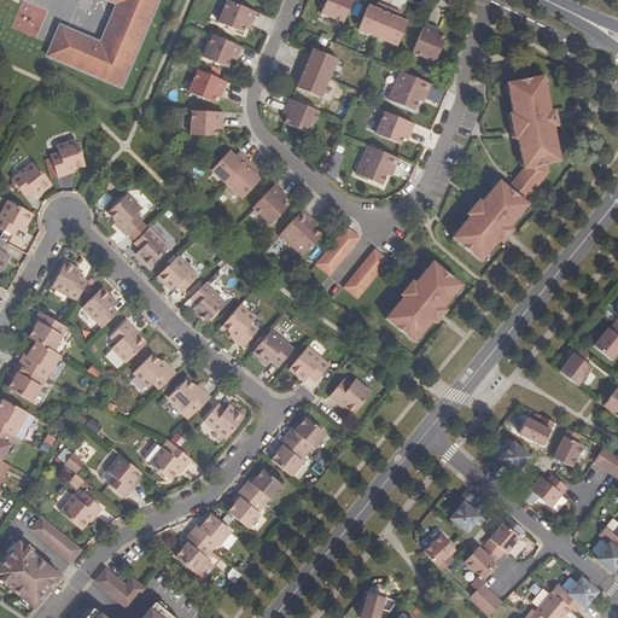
[(106,0),(117,5),(100,44),(68,29),(64,38),(56,35),(51,47),(47,57),(122,88),(158,0),(106,0)]
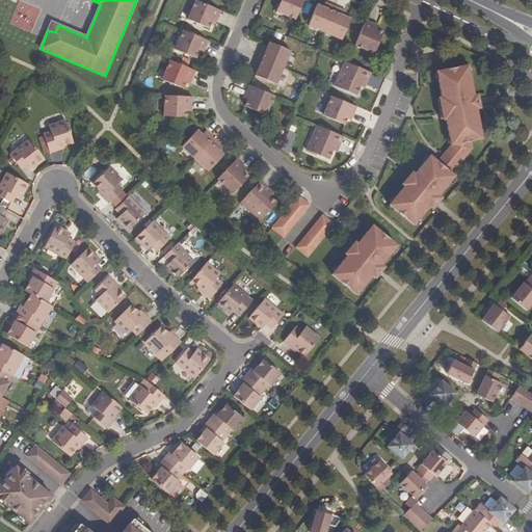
[(194,0),(187,20),(208,28),(211,23),(213,18),(217,19),(220,10),(195,0),(194,0)]
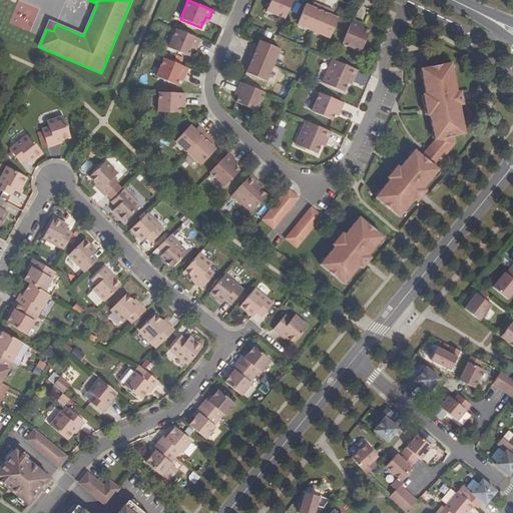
[(271,0),(266,11),(285,19),(293,0),(271,0)]
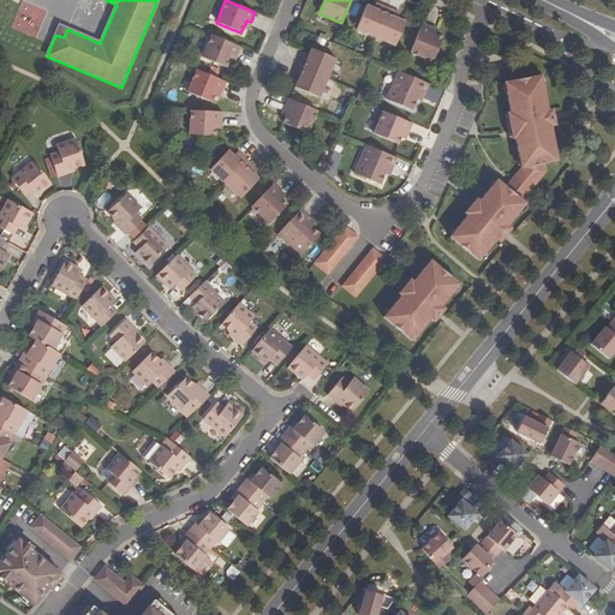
[(356,31),(375,39),(388,10),(378,6),(377,11),(374,10),(366,6),(356,31)]
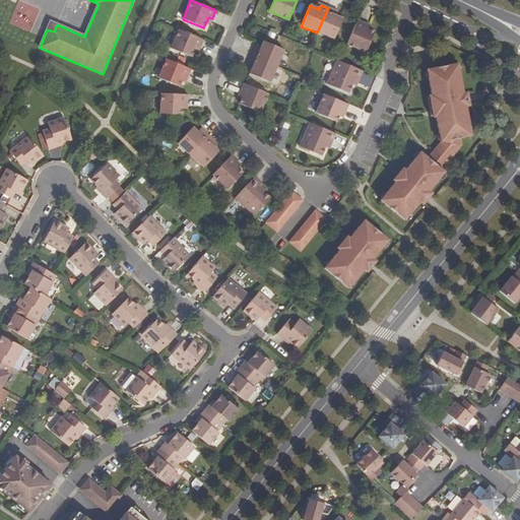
[(333,40),(342,19),(336,16),(333,15),(335,11),(328,8),(317,33),(333,40)]
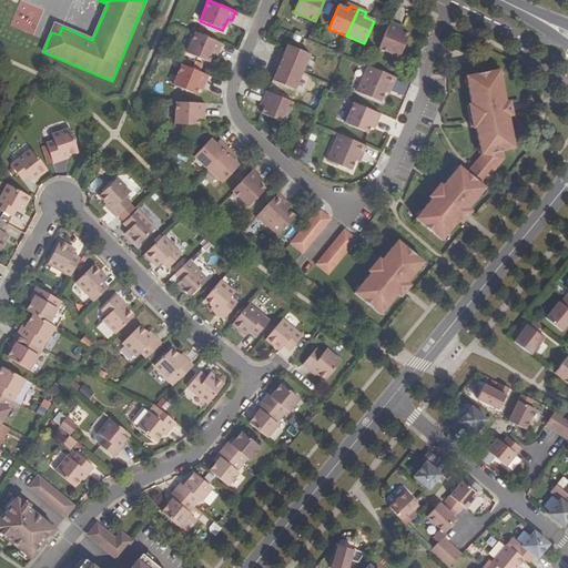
[(51,32),(59,34),(62,27),(54,23),(51,32)]
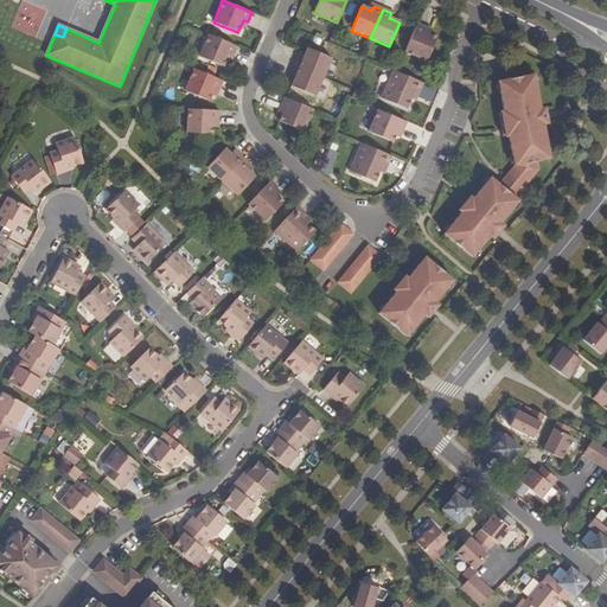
[(426,63),(436,39),(429,36),(425,33),(426,29),(416,25),(404,53),(426,63)]
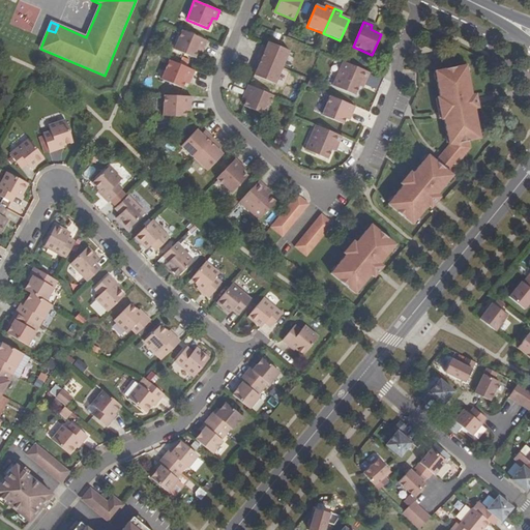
[(174,50),(195,58),(198,53),(200,48),(203,49),(204,50),(207,40),(182,30),(174,50)]
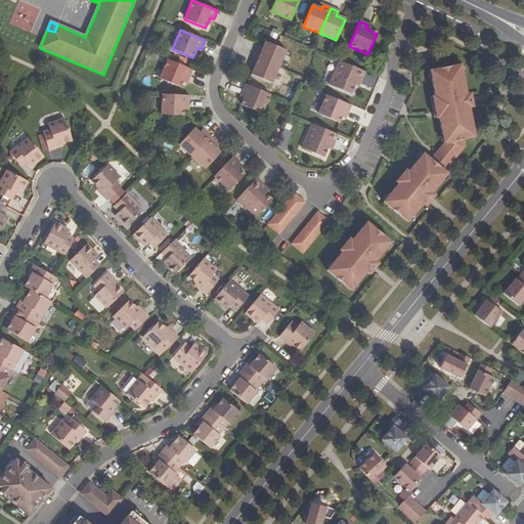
[(287,50),(265,41),(262,47),(262,48),(261,50),(257,49),(254,56),(279,67),(287,50)]
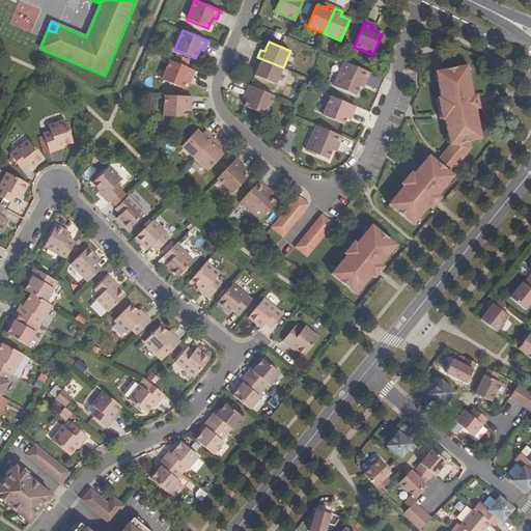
[(276,84),(283,67),(257,57),(254,64),(258,66),(257,68),(254,76),(276,84)]
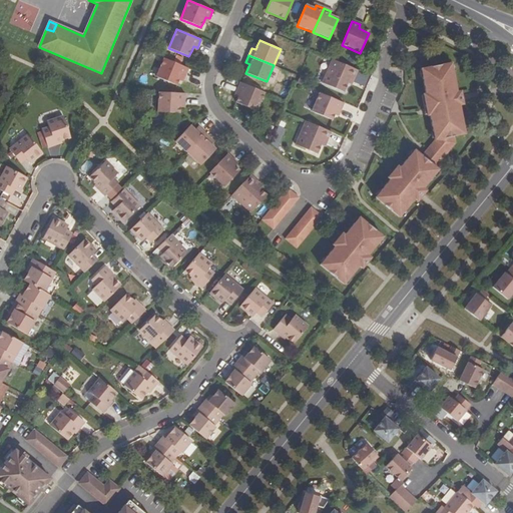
[(156,76),(176,85),(178,80),(181,75),(184,76),(188,68),(163,58),(156,76)]
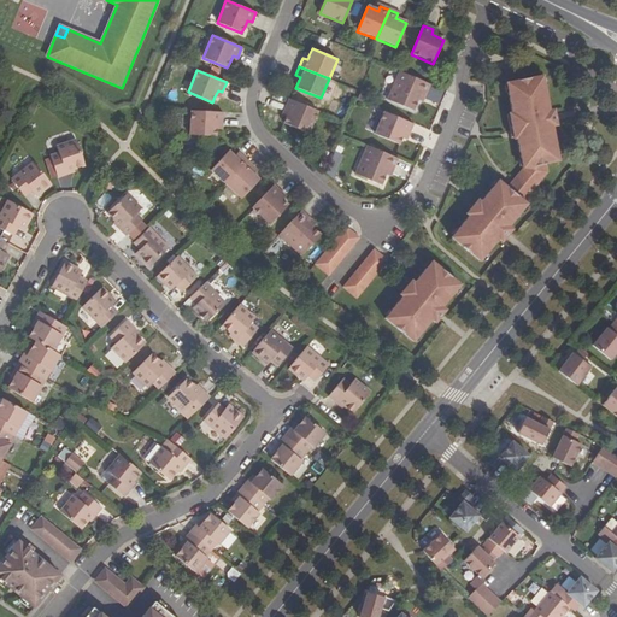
[(421,92),(425,94),(430,84),(399,71),(387,100),(413,111),(418,100),(421,92)]
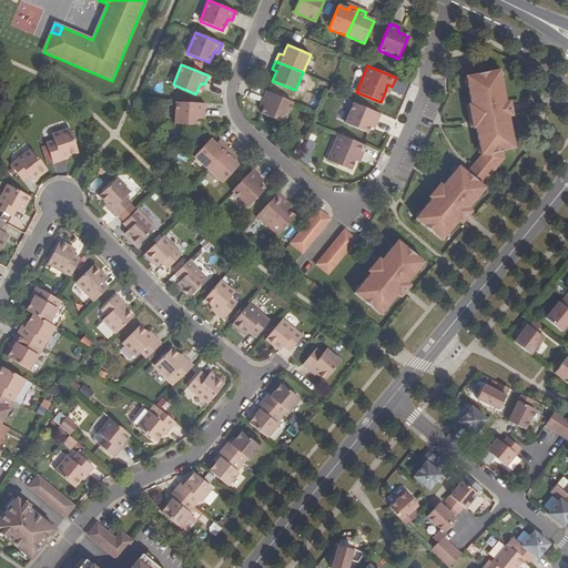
[(459,220),(463,223),(473,211),(469,209),(486,188),(483,185),(489,178),(505,159),(503,151),(515,149),(509,117),(514,115),(510,100),(506,101),(500,69),(466,75),(472,103),(468,103),(473,128),(476,128),(482,154),(467,172),(459,165),(416,219),(443,241),(459,220)]
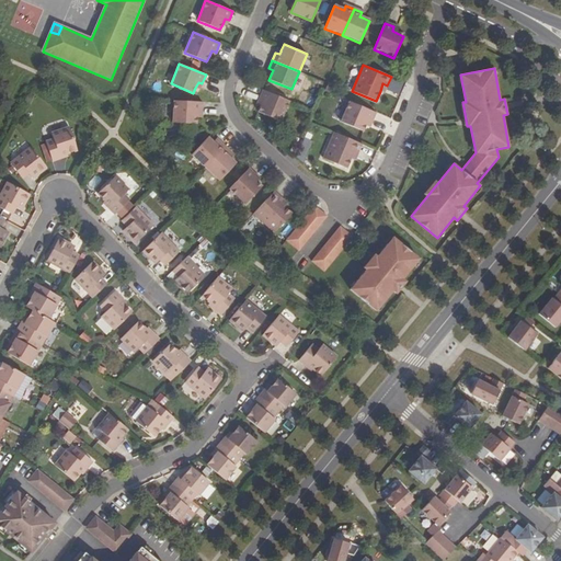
[(277,121),(286,100),(260,89),(255,98),(260,100),(259,102),(255,111),(277,121)]
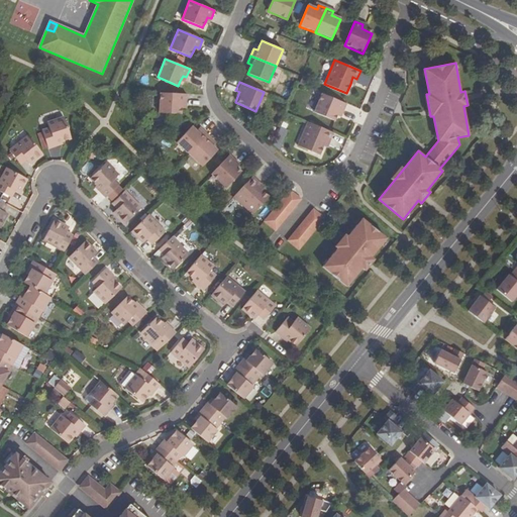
[(159,113),(182,114),(182,108),(182,103),(186,103),(187,94),(160,93),(159,113)]
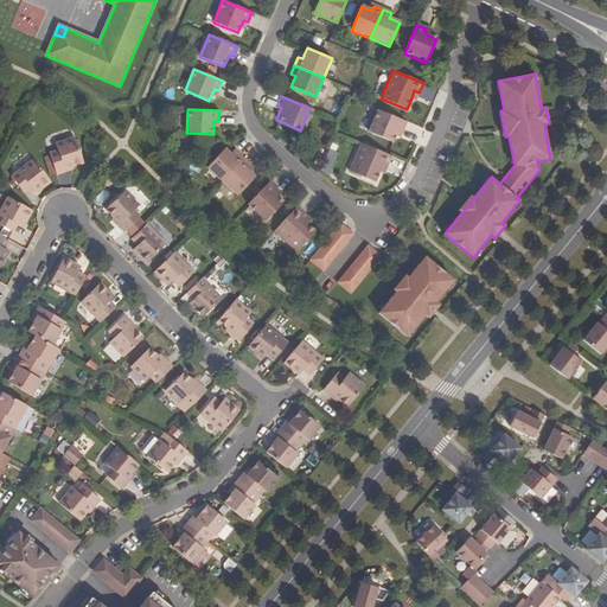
[(368,132),(393,142),(395,135),(397,129),(402,132),(407,122),(377,109),(368,132)]
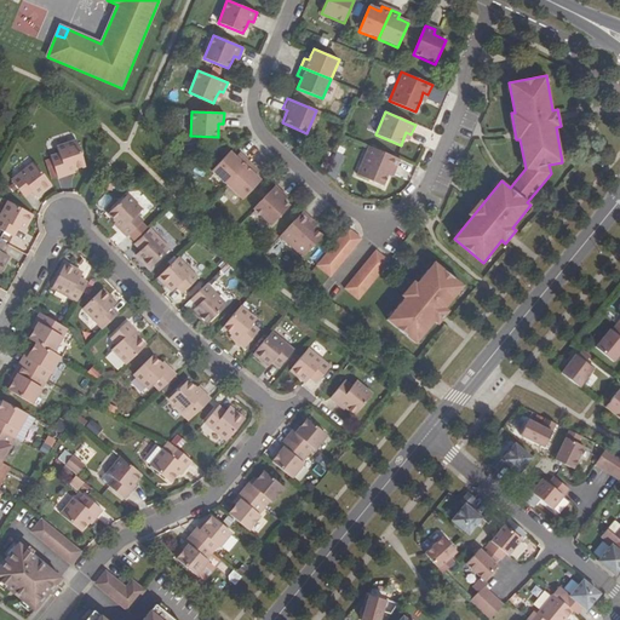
[(51,158),(58,178),(67,174),(67,172),(75,170),(85,166),(76,141),(57,147),(59,154),(51,158)]
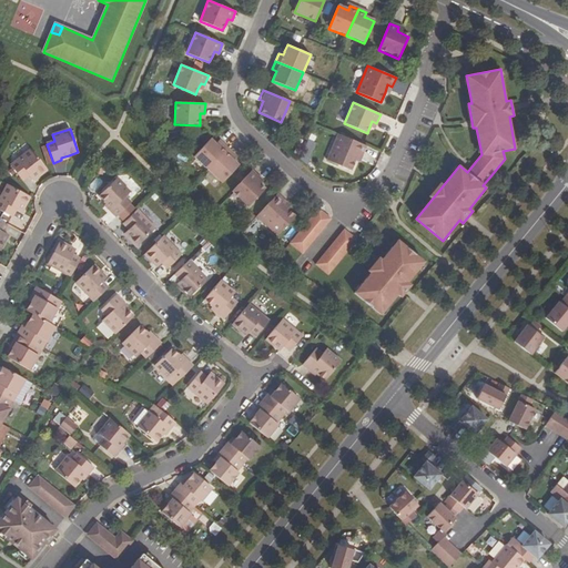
[(358,153),(363,155),(366,146),(338,134),(327,160),(352,171),(355,161),(358,153)]
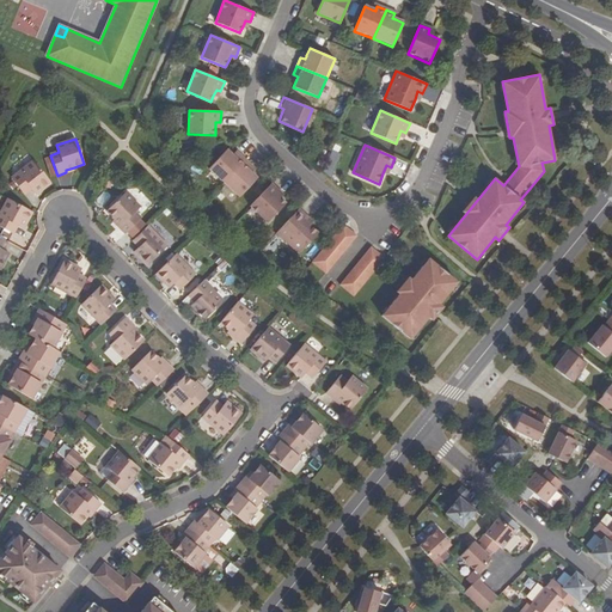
[(209,169),(224,183),(246,159),(239,153),(236,157),(233,155),(227,150),(209,169)]
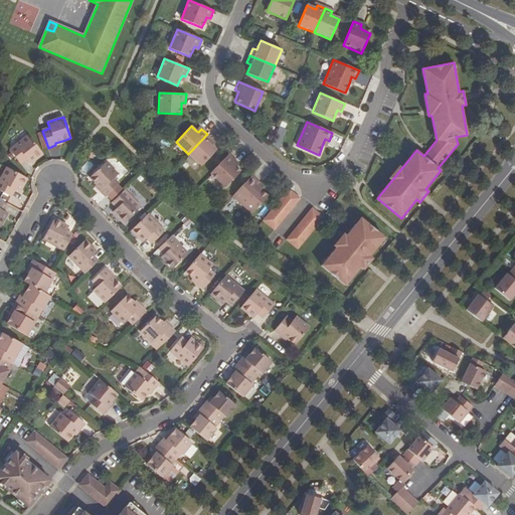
[(201,166),(216,150),(211,145),(209,143),(212,140),(207,134),(188,154),(201,166)]
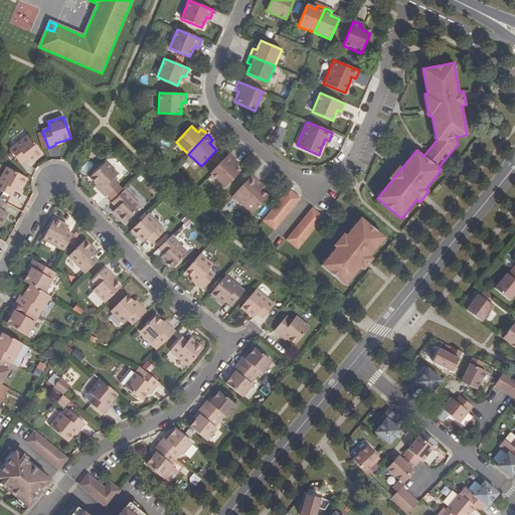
[(29,163),(42,153),(28,135),(10,150),(20,163),(26,159),(29,163)]
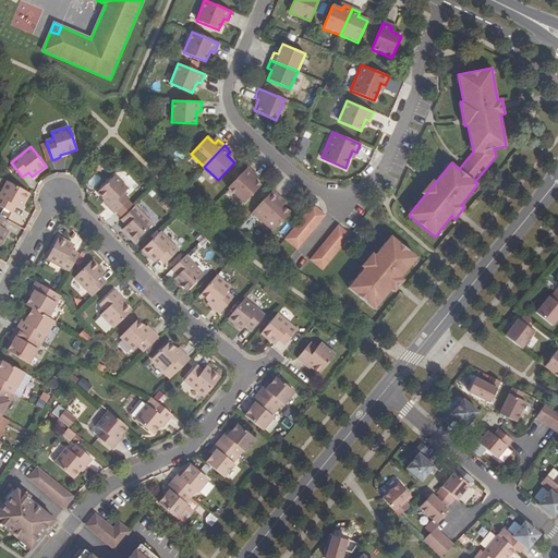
[(244,203),(261,185),(256,181),(252,177),(255,173),(247,167),(228,187),(244,203)]
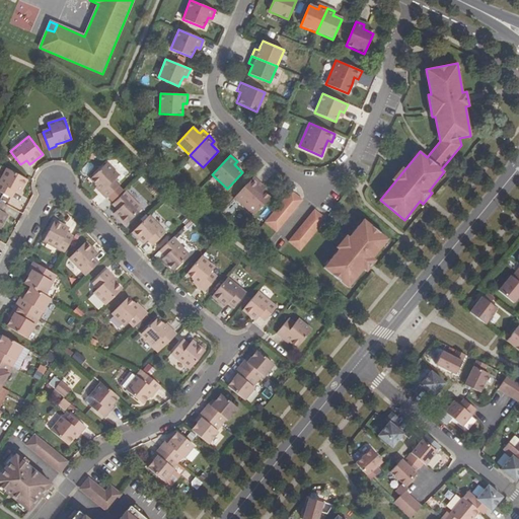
[(100,193),(106,198),(120,186),(115,179),(119,175),(106,163),(90,178),(97,186),(101,191),(100,193)]
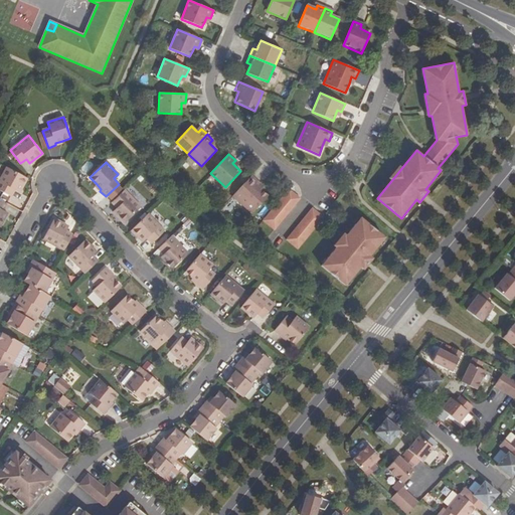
[(19,193),(27,178),(7,168),(0,181),(0,190),(11,196),(15,190),(19,193)]
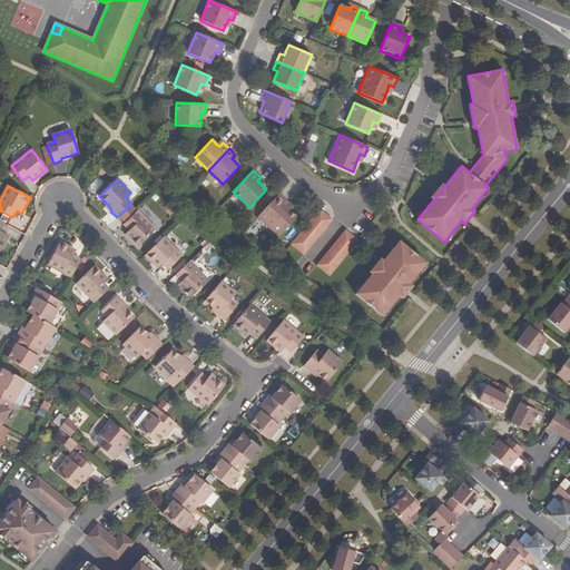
[(283,205),(286,202),(278,195),(257,217),(278,237),(296,217),(288,209),(283,205)]
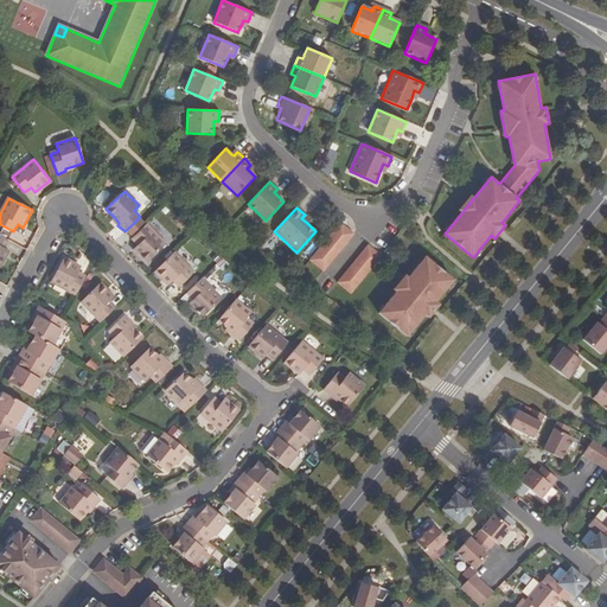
[(324,272),(355,234),(340,223),(311,260),(324,272)]
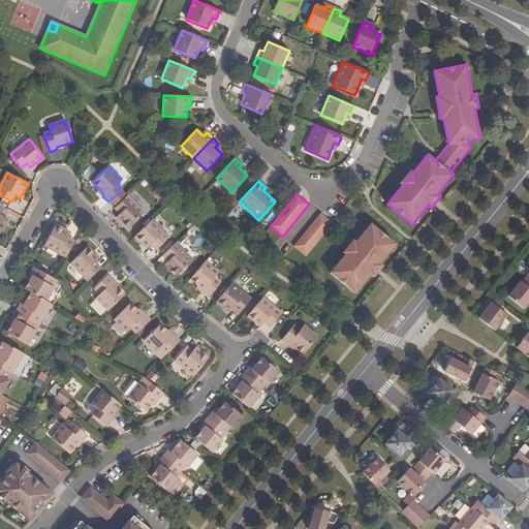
[(117,217),(128,229),(145,213),(127,195),(115,208),(120,214),(117,217)]
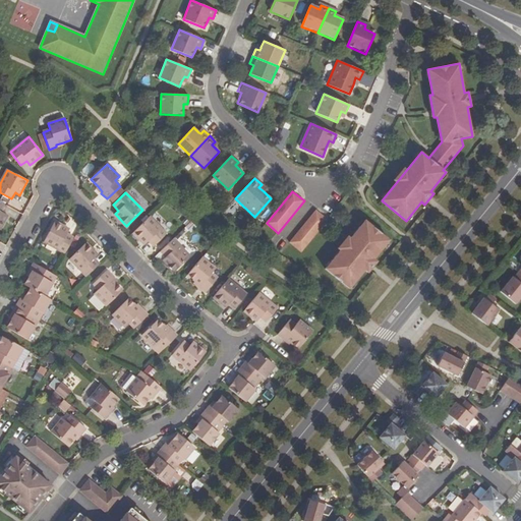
[(302,251),(328,220),(315,211),(290,242),(302,251)]
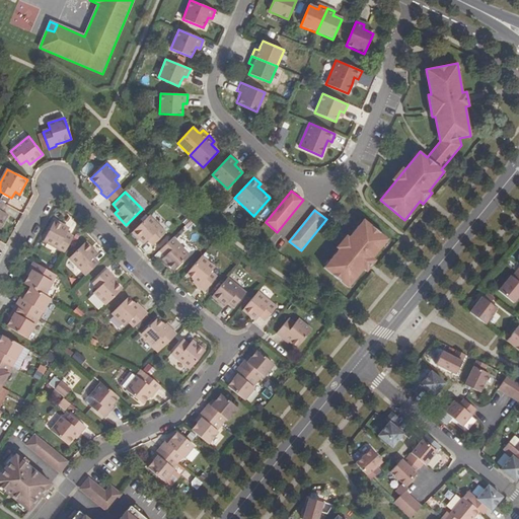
[(144,243),(148,240),(153,245),(165,233),(149,216),(132,232),(144,243)]
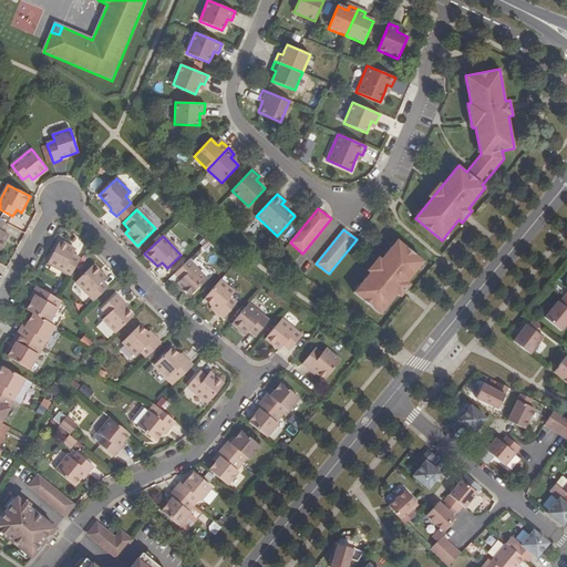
[(381,259),(353,292),(380,315),(398,295),(401,297),(410,285),(406,281),(423,261),(398,239),(381,259)]
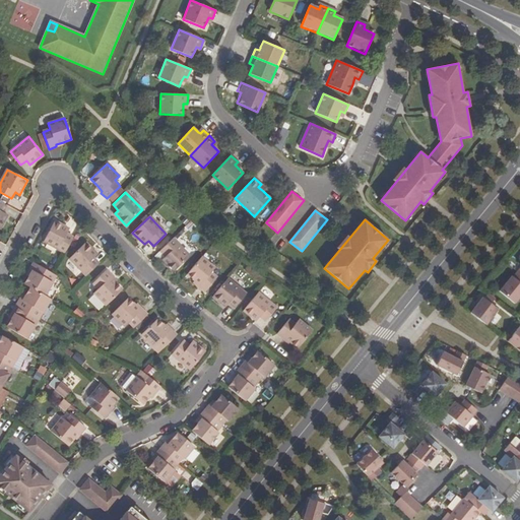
[(69,230),(55,221),(44,242),(65,253),(73,238),(66,235),(69,230)]
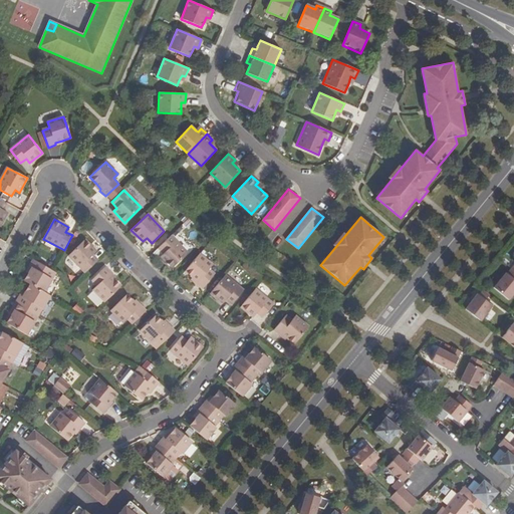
[(335,247),(345,235),(343,233),(333,245),(335,247)]
